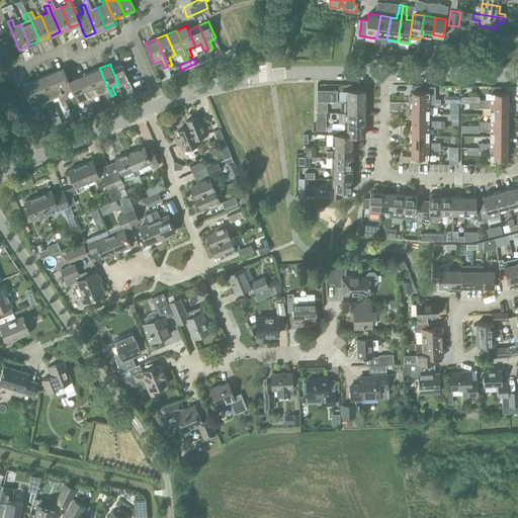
[(111,68),(118,84),(124,82),(126,88),(132,87),(121,64),(111,68)]
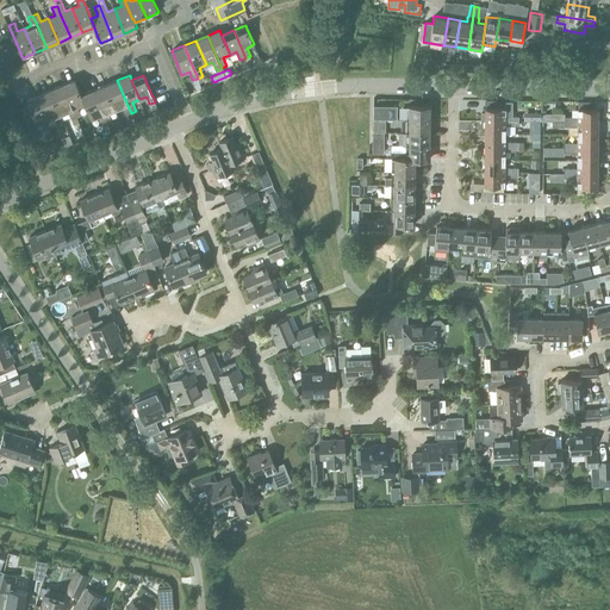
[(83,99),(81,95),(75,80),(63,85),(76,118),(81,116),(78,106),(85,104),(82,100),(83,99)]
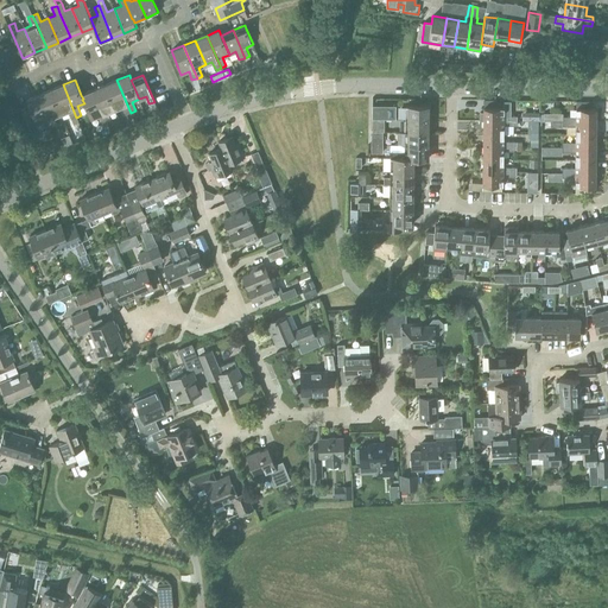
[(126,115),(131,113),(116,80),(105,86),(115,109),(122,106),(126,115)]
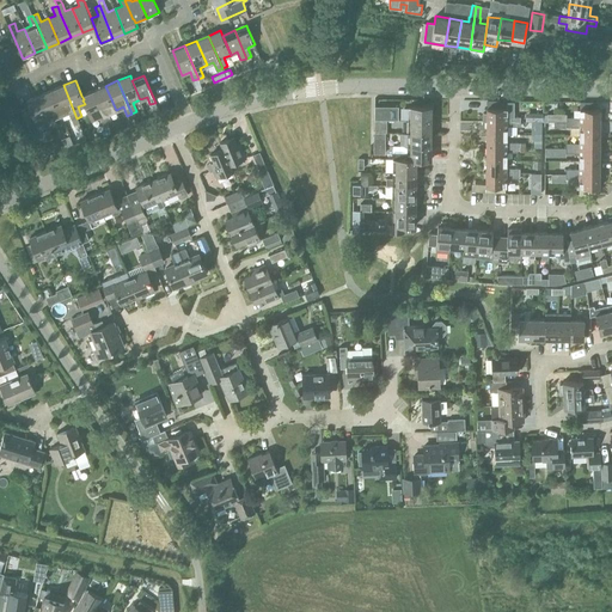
[(72,120),(77,118),(63,85),(51,90),(61,114),(68,111),(72,120)]
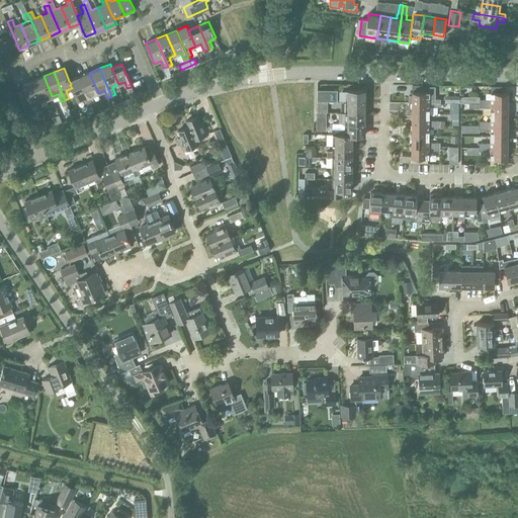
[(92,95),(98,93),(89,73),(79,77),(91,104),(95,102),(92,95)]
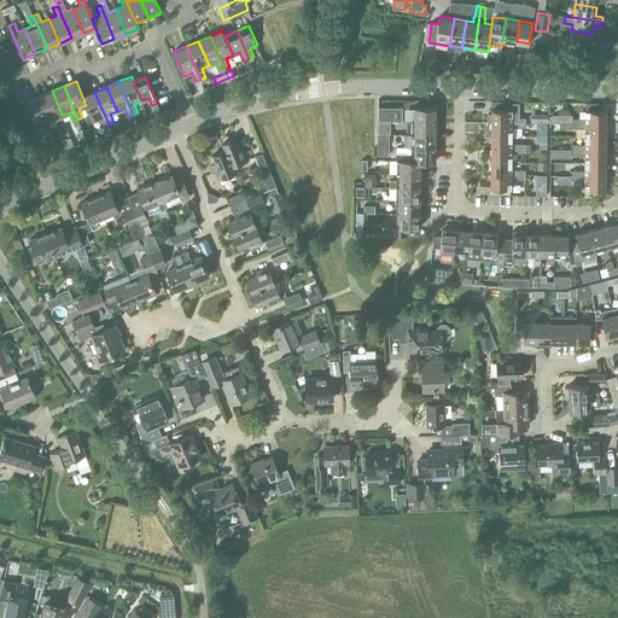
[(54,118),(62,115),(52,91),(40,97),(53,129),(58,127),(54,118)]
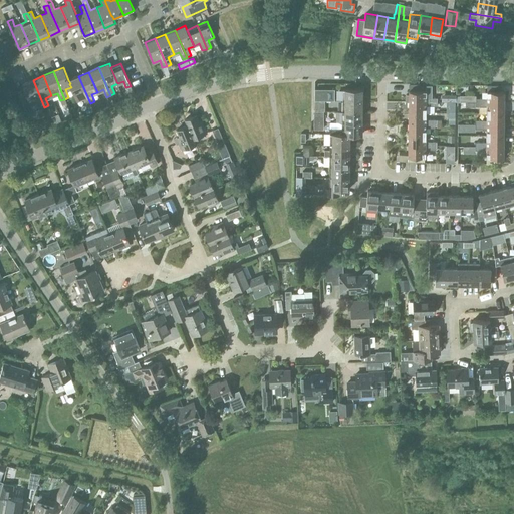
[(86,105),(90,103),(78,76),(68,80),(70,83),(69,84),(71,87),(77,100),(83,98),(86,105)]
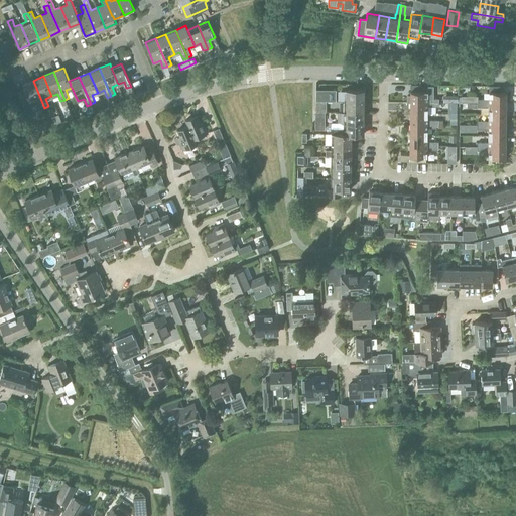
[(18,92),(24,108),(31,105),(37,102),(40,110),(44,108),(33,81),(22,85),(24,89),(18,92)]
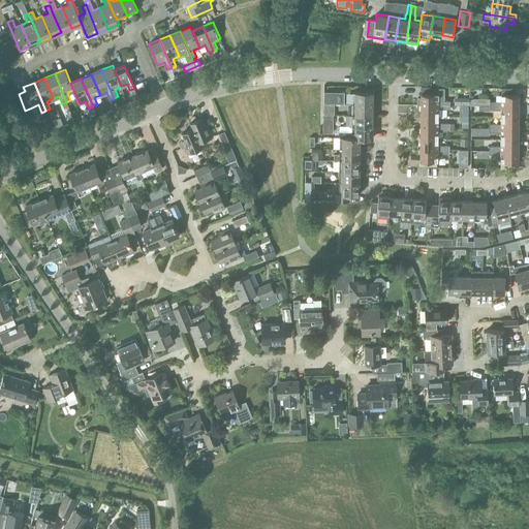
[(417,97),(417,104),(421,104),(438,104),(442,104),(442,100),(443,100),(443,89),(438,88),(438,93),(421,93),(421,98),(417,97)]
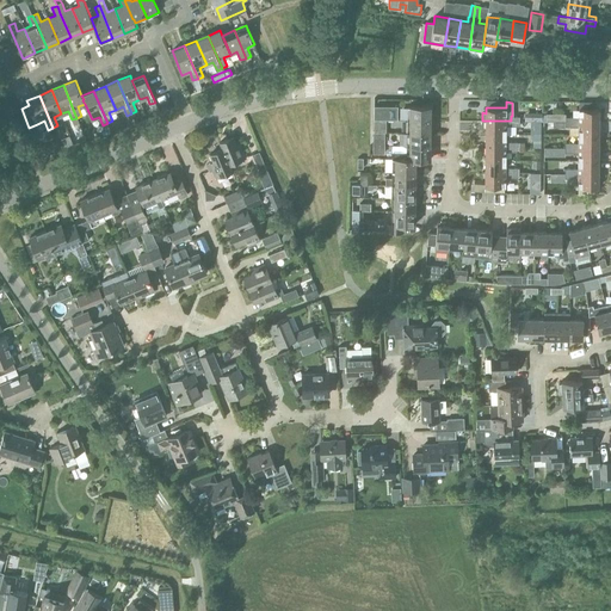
[(374,106),(374,119),(388,119),(393,119),(397,119),(397,107),(389,106),(374,106)]
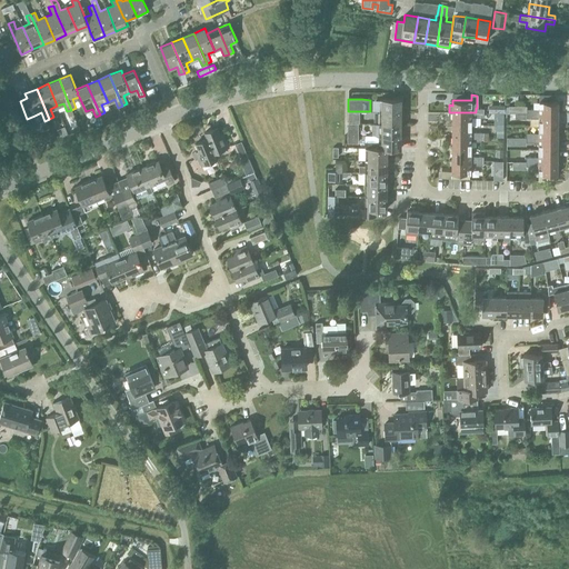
[(379,111),(401,111),(401,99),(379,99),(379,111)]
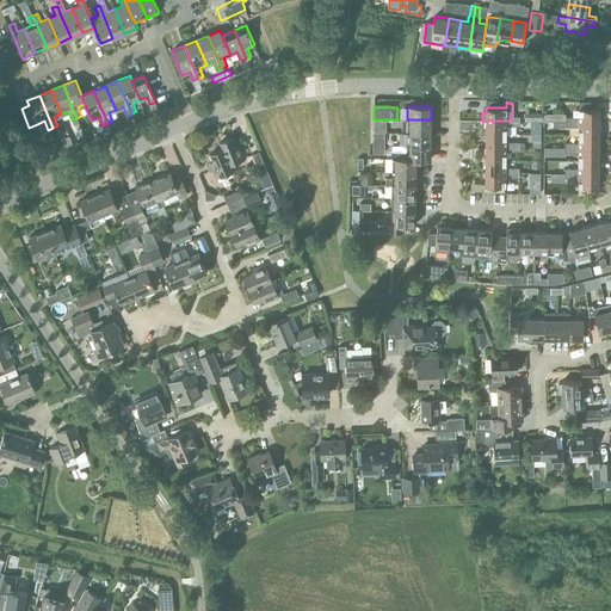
[(599,122),(599,109),(579,109),(579,117),(575,117),(575,122),(579,122),(599,122)]
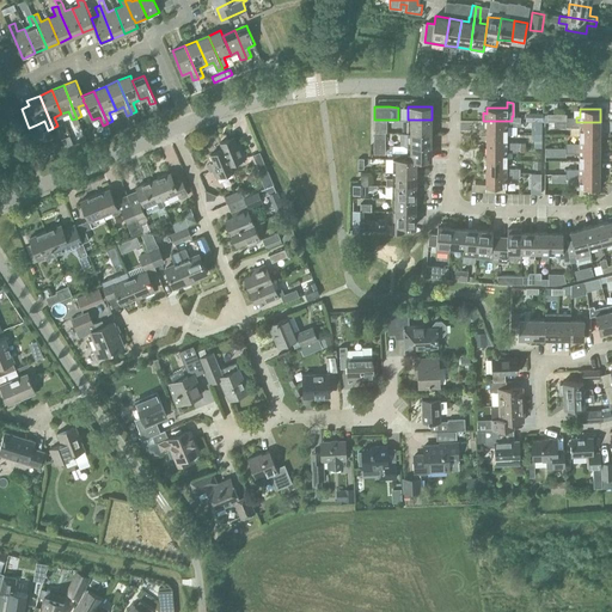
[(487,121),(487,134),(507,134),(507,126),(512,126),(516,126),(516,116),(513,116),(512,116),(512,121),(507,121),(487,121)]
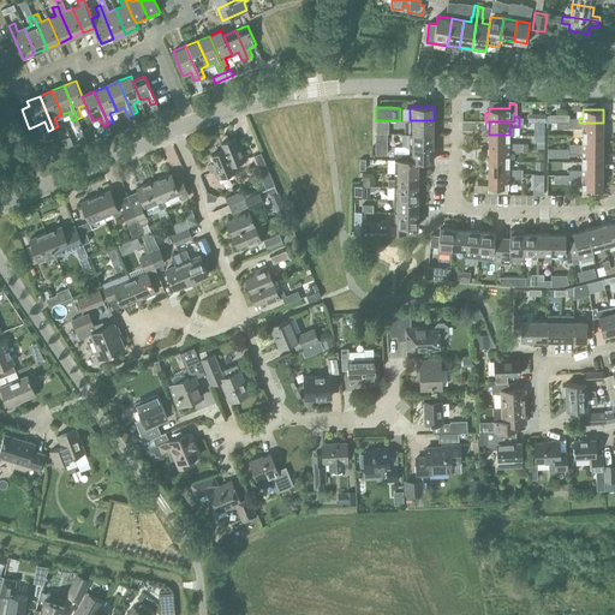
[(603,136),(603,123),(583,123),(579,123),(579,118),(574,118),(574,127),(583,127),(583,136),(603,136)]
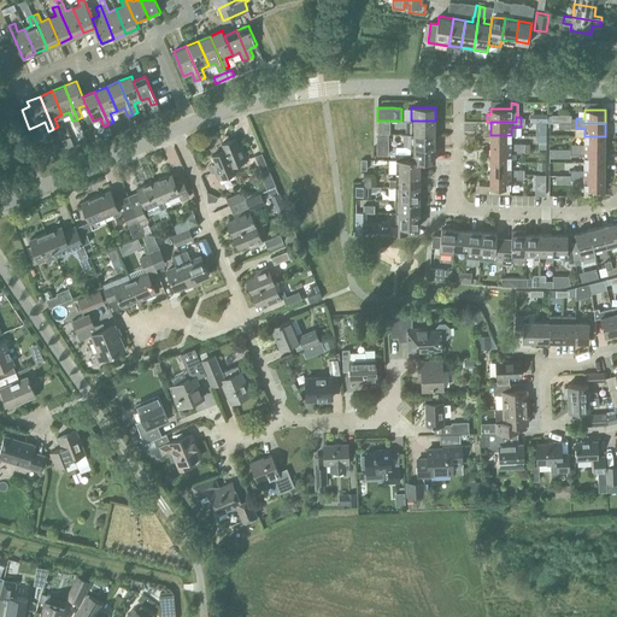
[(435,134),(435,121),(411,121),(411,134),(435,134)]
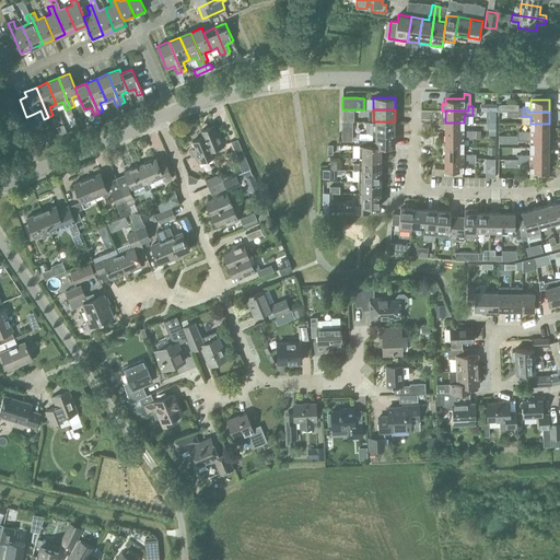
[(0,148),(3,148),(0,138),(0,133),(9,130),(10,130),(6,120),(3,120),(0,121),(0,148)]
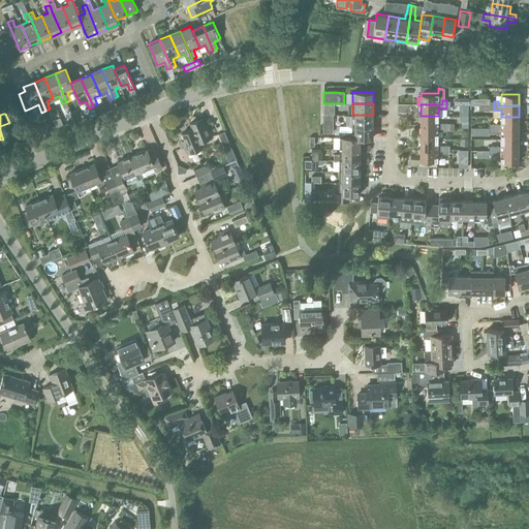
[(373,126),(373,115),(352,115),(352,126),(373,126)]
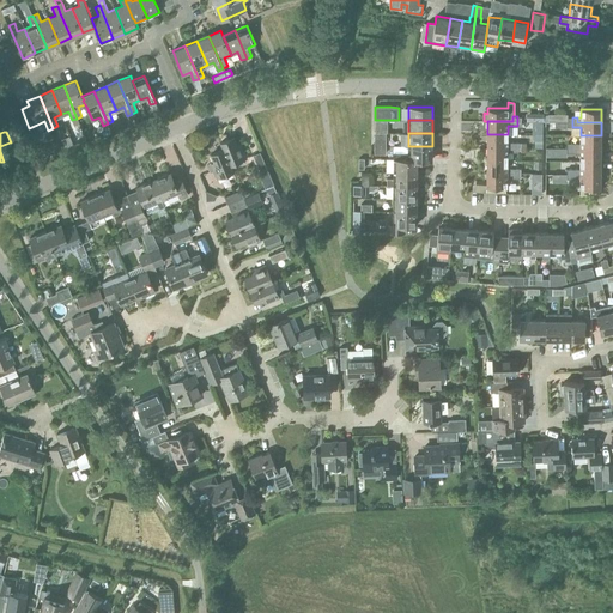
[(487,134),(487,147),(508,147),(511,147),(511,143),(508,143),(508,134),(487,134)]
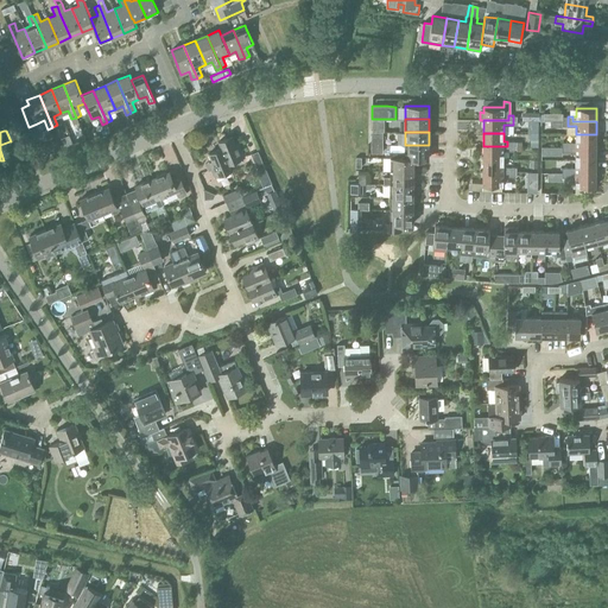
[(596,147),(596,134),(576,134),(576,141),(572,141),(572,147),(576,147),(596,147)]
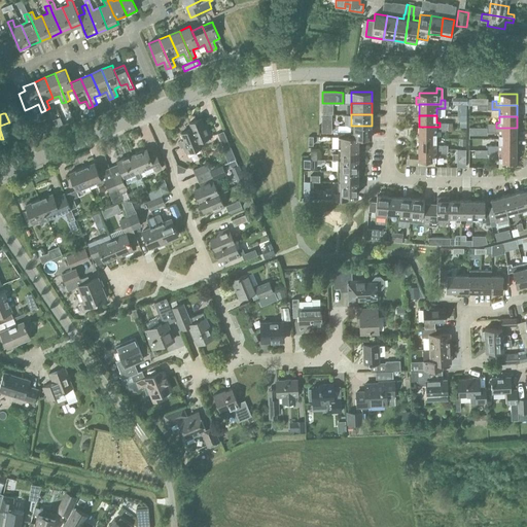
[(192,128),(199,141),(212,136),(207,124),(204,125),(202,117),(189,123),(192,128)]
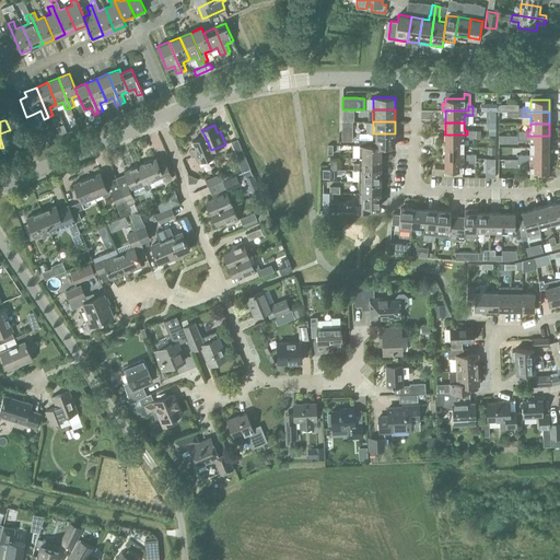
[(445,135),(445,146),(464,146),(464,139),(467,139),(471,139),(471,130),(467,130),(467,135),(464,135),(445,135)]
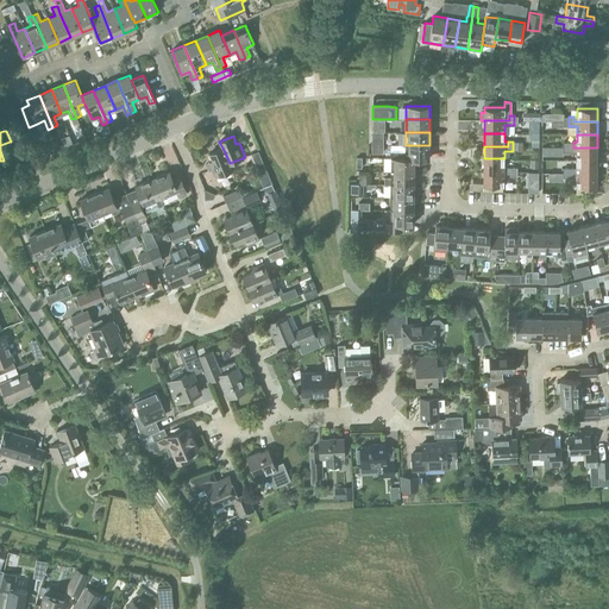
[(597,161),(597,148),(577,148),(573,148),(573,142),(569,142),(569,151),(577,152),(577,159),(597,161)]
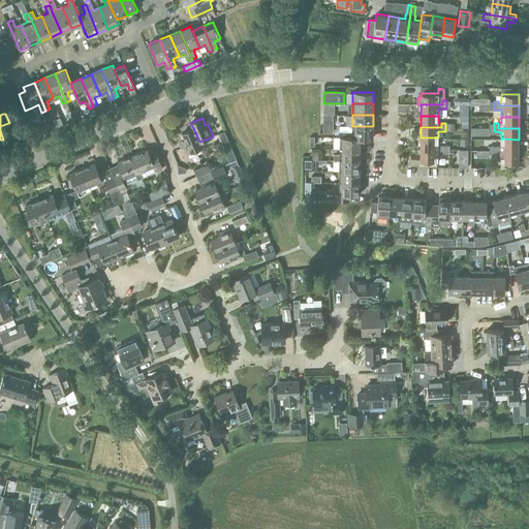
[(340,133),(340,137),(361,137),(373,137),(373,126),(352,126),(352,133),(340,133)]
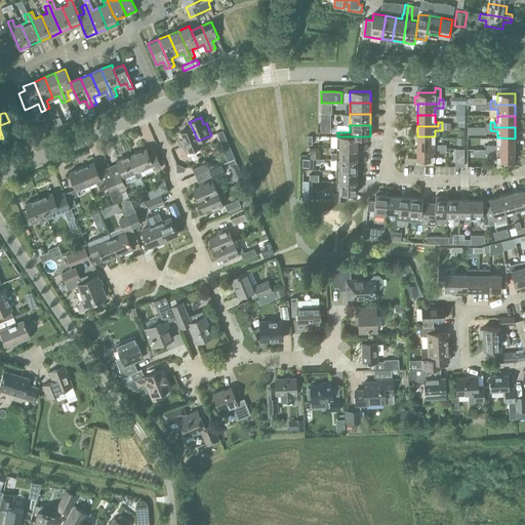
[(192,127),(180,132),(184,138),(180,140),(186,152),(200,147),(192,127)]
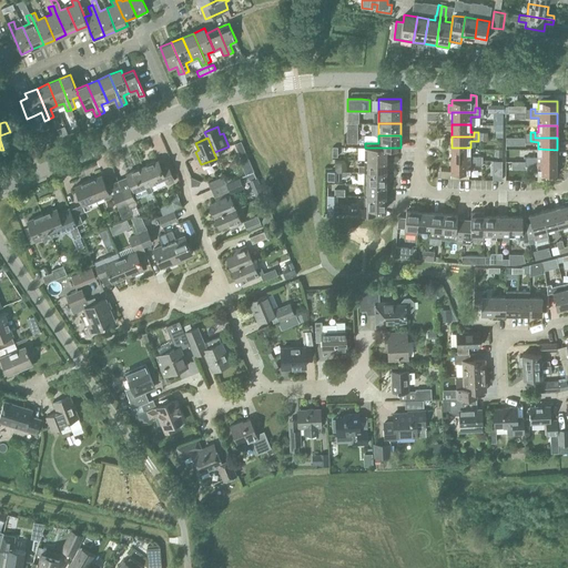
[(521,150),(521,140),(513,139),(511,150),(521,150)]
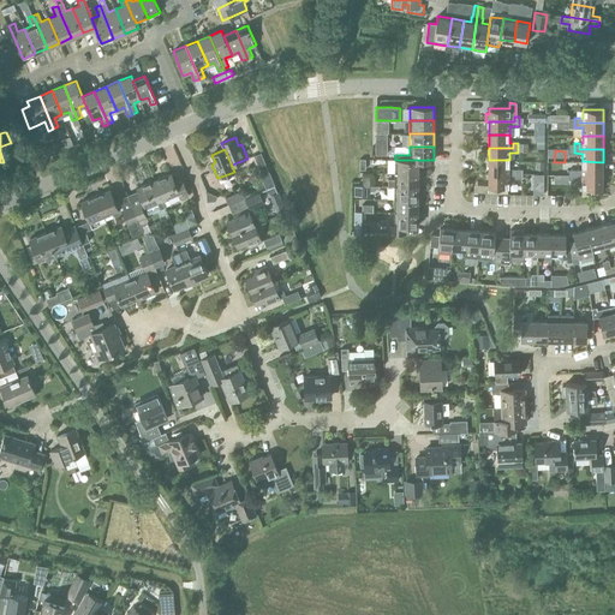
[(261,153),(254,155),(262,174),(269,172),(261,153)]
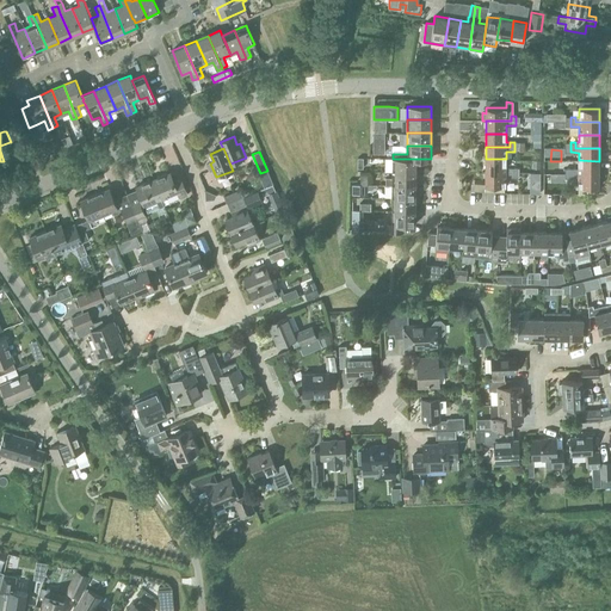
[(415,172),(417,159),(393,159),(392,172),(415,172)]
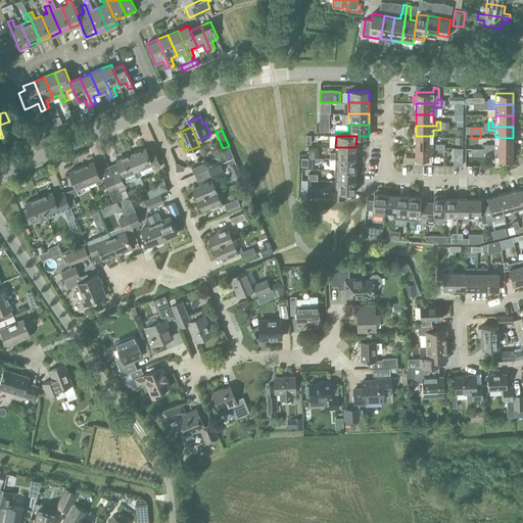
[(416,136),(416,147),(433,147),(436,147),(436,143),(433,143),(433,136),(416,136)]
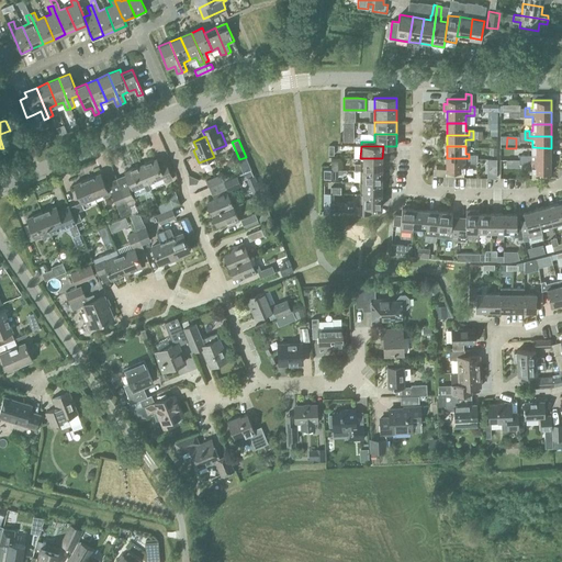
[(550,159),(551,148),(532,147),(532,155),(529,155),(529,159),(531,159),(550,159)]
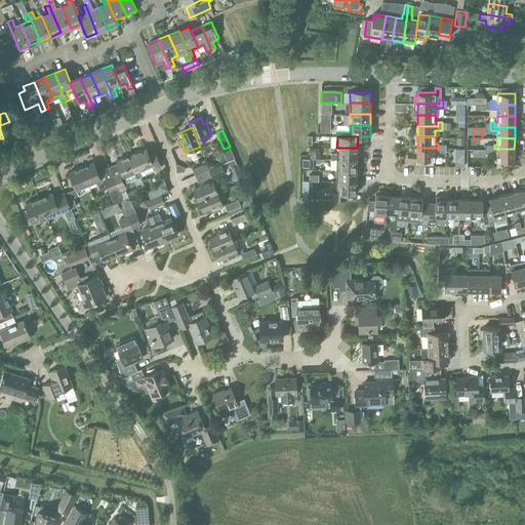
[(417,148),(417,159),(435,159),(435,152),(438,152),(442,152),(442,144),(438,144),(438,148),(435,148),(417,148)]
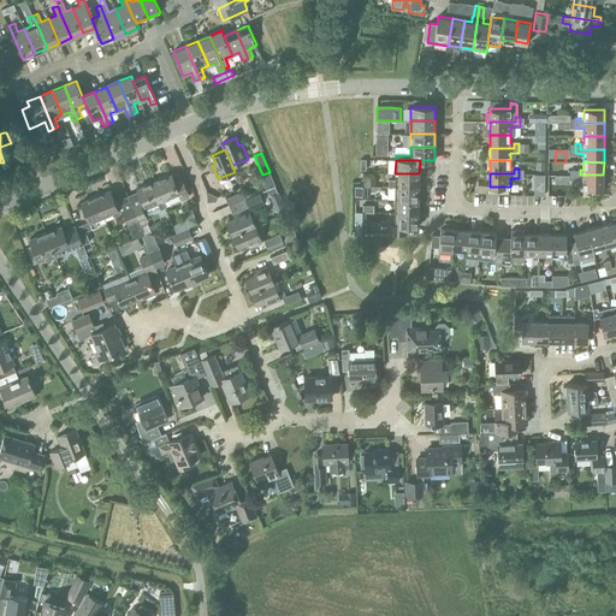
[(603,188),(603,175),(582,175),(580,175),(580,170),(575,170),(574,179),(582,179),(582,188),(603,188)]
